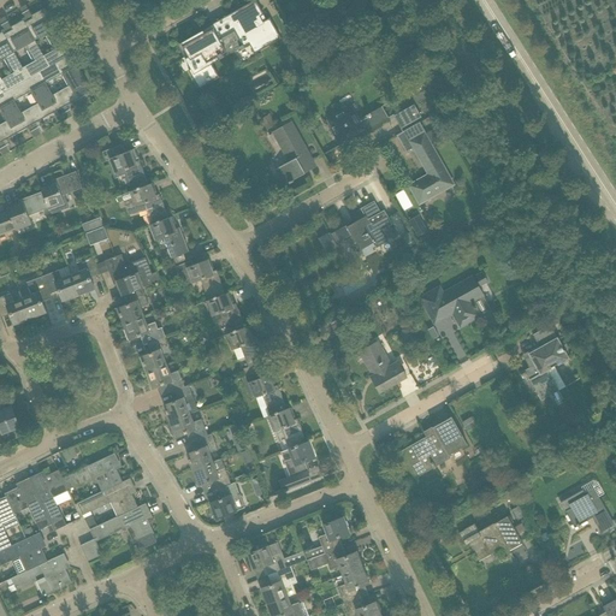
[(268,37),(274,33),(267,19),(261,23),(258,18),(261,16),(253,1),(231,13),(234,17),(226,22),(232,31),(217,41),(211,30),(199,37),(181,47),(179,47),(188,60),(191,69),(189,70),(187,71),(190,78),(190,77),(195,87),(200,84),(205,82),(205,83),(208,81),(208,80),(212,77),(205,64),(215,58),(217,59),(220,57),(220,55),(224,53),(220,47),(220,46),(219,45),(231,39),(236,36),(246,30),(252,42),(255,48),(271,40),(268,37)]
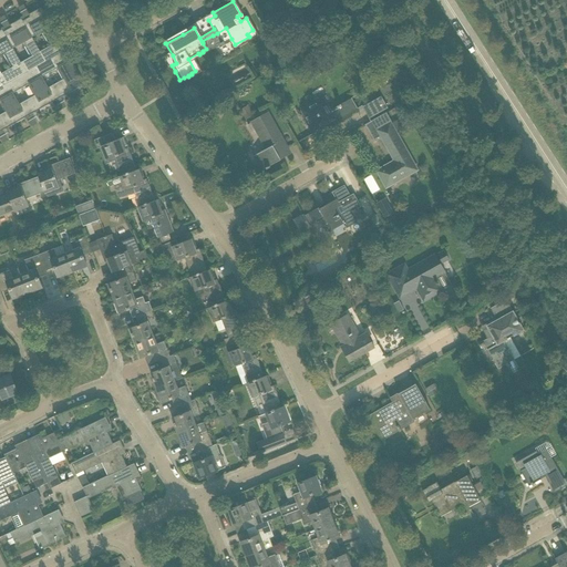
[(31,17),(23,21),(32,37),(43,30),(52,44),(40,51),(45,61),(65,51),(41,8),(30,14),(31,17)]
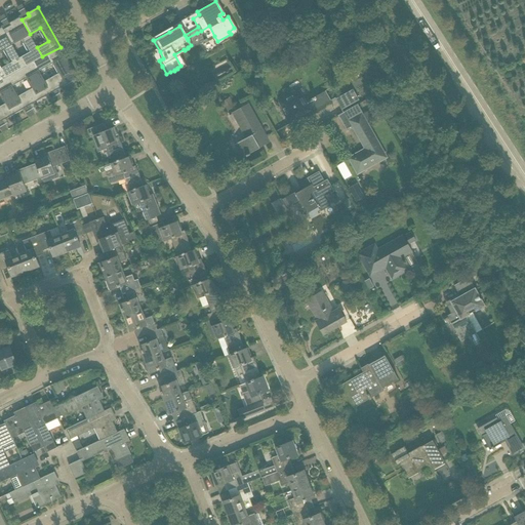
[(10,26),(3,29),(11,43),(22,38),(30,51),(18,57),(25,67),(33,63),(42,56),(37,47),(30,34),(22,19),(19,16),(22,15),(21,15),(18,16),(19,17),(9,23),(10,26)]
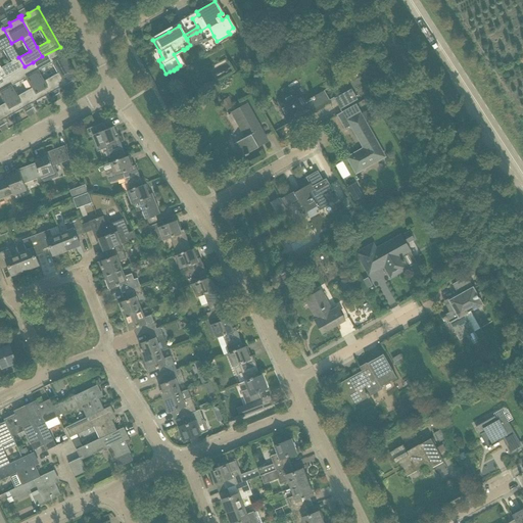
[(0,49),(4,47),(12,61),(1,67),(6,77),(25,66),(18,57),(11,43),(3,29),(2,27),(3,26),(3,25),(1,27),(1,28),(0,28),(0,49)]
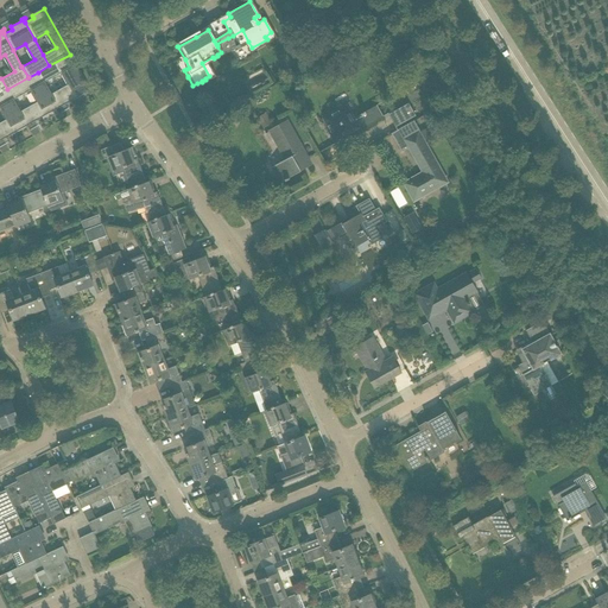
[(51,94),(58,108),(90,90),(70,55),(49,65),(38,73),(44,82),(45,82),(63,73),(69,83),(51,94)]
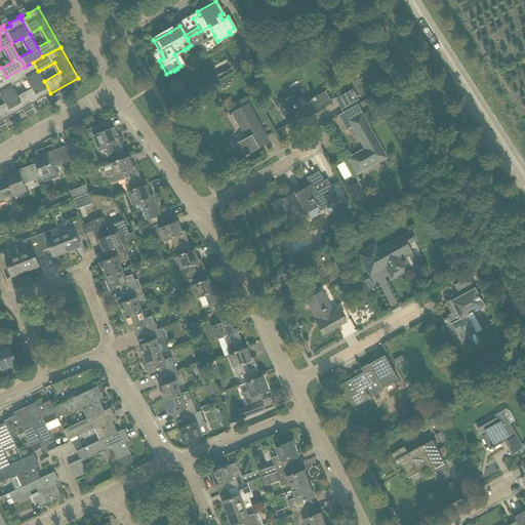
[(17,96),(24,109),(50,93),(44,81),(39,71),(38,71),(33,63),(25,67),(6,77),(11,86),(12,86),(28,77),(33,87),(17,96)]
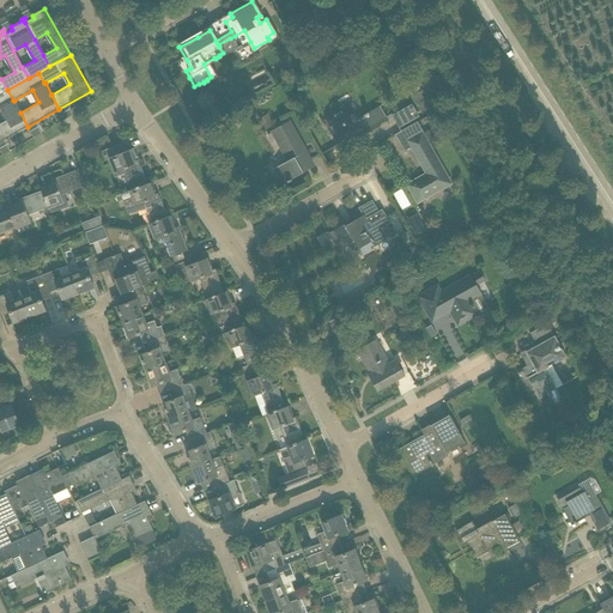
[(0,141),(28,127),(20,113),(14,101),(13,101),(7,90),(0,93),(0,108),(1,108),(7,120),(0,123),(0,141)]
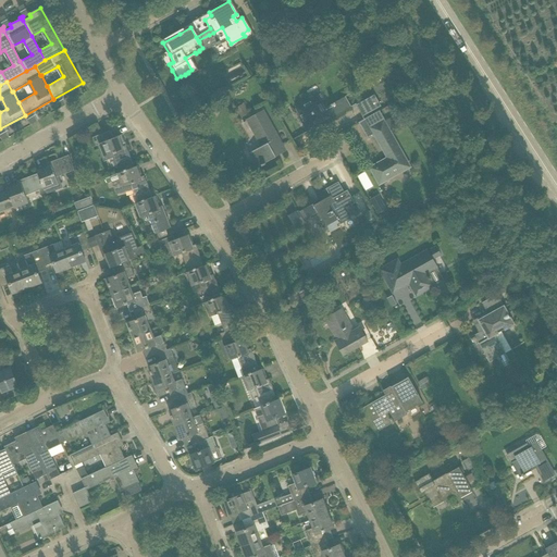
[(356,104),(362,116),(381,106),(374,95),(356,104)]
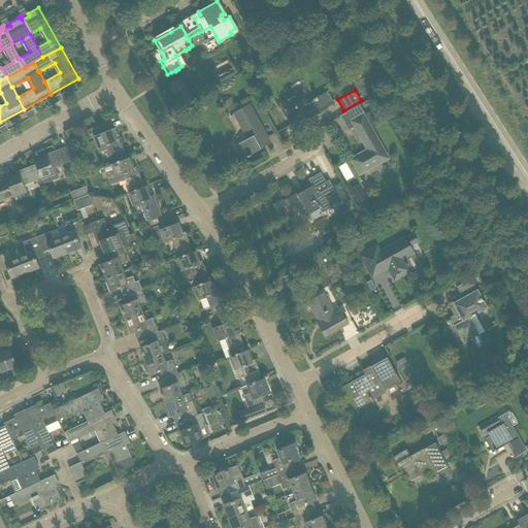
[(285,109),(284,110),(291,125),(306,117),(305,116),(332,100),(328,91),(307,103),(304,97),(294,95),(281,102),(285,109)]
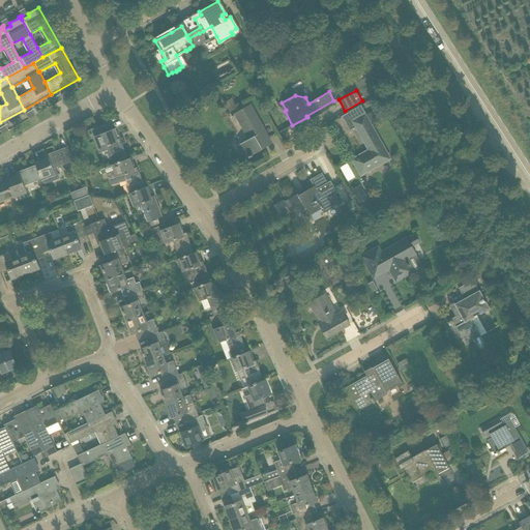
[(232,98),(225,102),(230,112),(238,108),(232,98)]
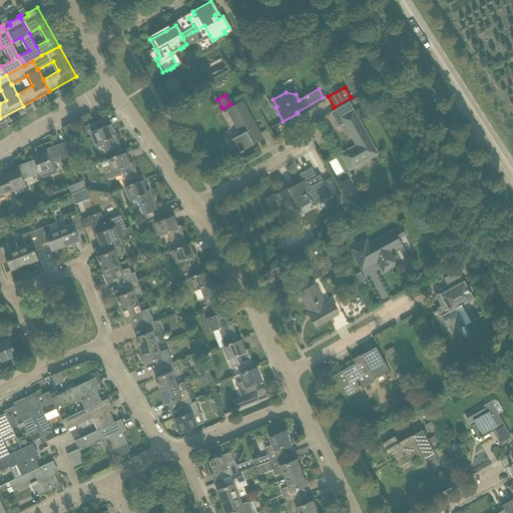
[(229,141),(236,153),(237,154),(254,144),(252,141),(262,136),(242,102),(228,110),(241,134),(229,141)]
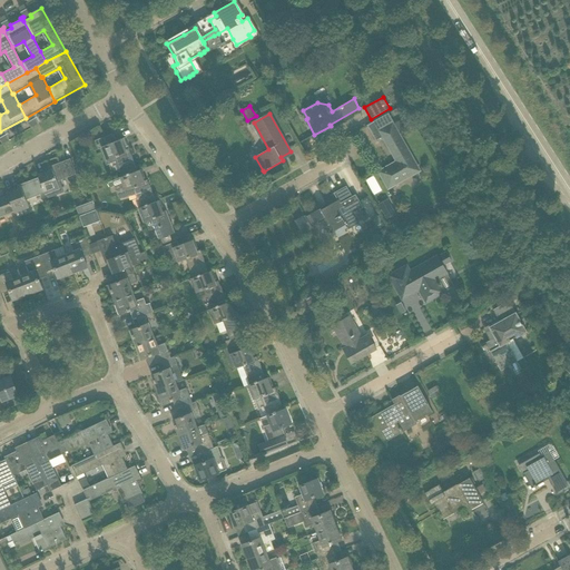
[(396,161),(379,172),(389,188),(419,172),(397,133),(409,126),(404,118),(394,124),(389,114),(366,125),(373,136),(382,130),(385,137),(383,138),(396,161)]
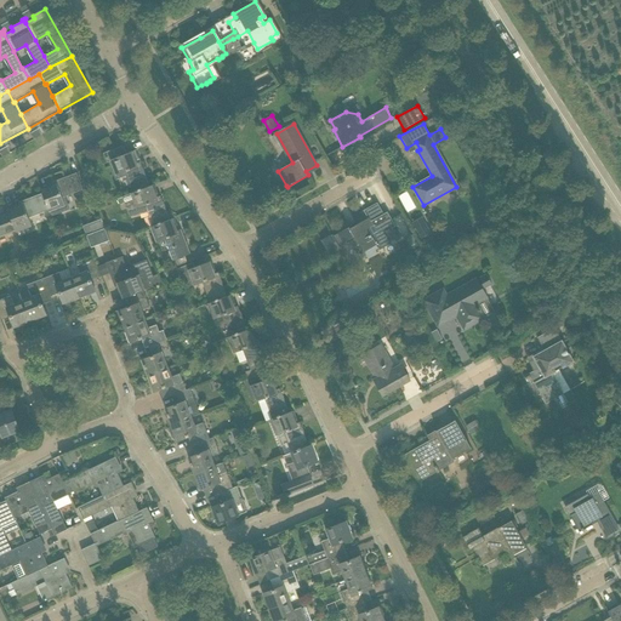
[(126,172),(134,192),(134,193),(149,187),(149,186),(140,163),(137,164),(135,160),(140,159),(136,151),(127,153),(124,146),(103,153),(107,163),(112,160),(117,175),(126,172)]
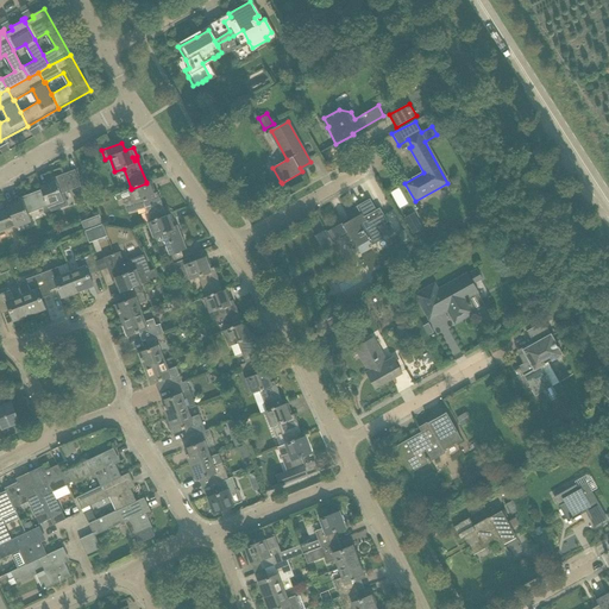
[(41,187),(42,189),(48,203),(49,208),(63,202),(60,194),(81,186),(75,169),(51,179),(52,182),(41,187)]
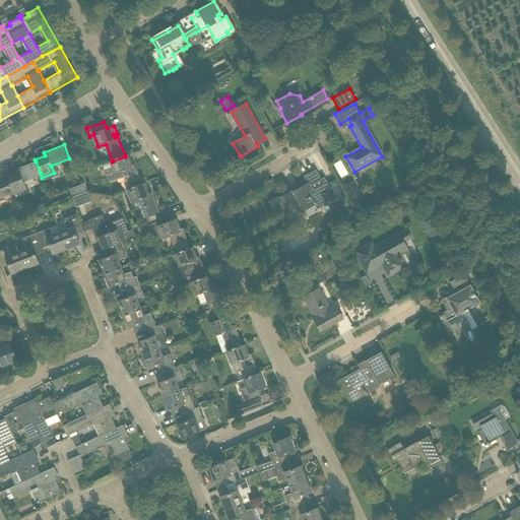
[(124,178),(129,189),(142,184),(141,184),(134,164),(131,166),(127,154),(125,155),(125,156),(112,161),(112,160),(103,165),(106,172),(105,173),(108,182),(124,178)]
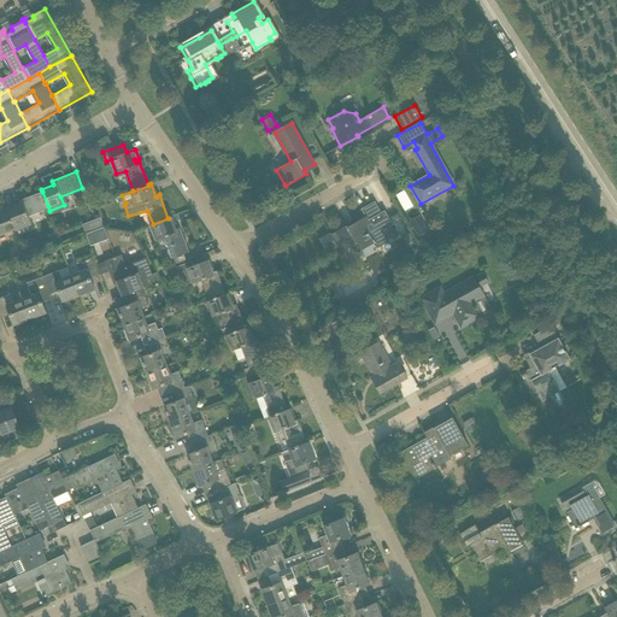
[(7,209),(9,212),(15,227),(16,230),(30,224),(27,215),(48,206),(42,192),(18,201),(19,205),(7,209)]
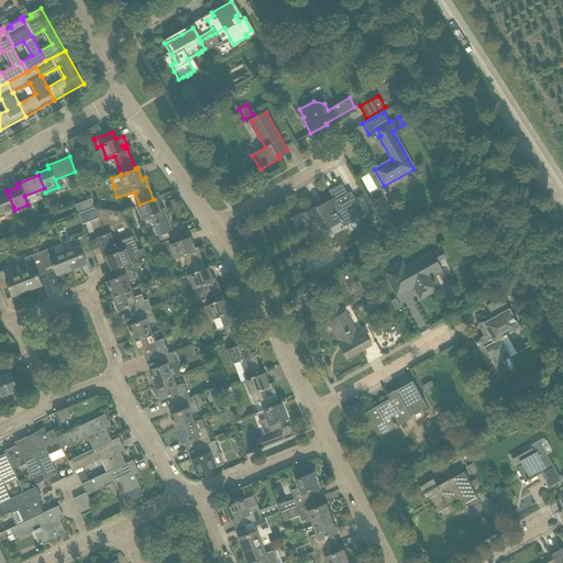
[(308,224),(315,220),(313,219),(321,216),(332,234),(342,229),(341,225),(343,224),(344,227),(355,220),(354,219),(361,216),(355,207),(359,205),(353,196),(350,198),(342,184),(329,190),(333,198),(318,207),(317,206),(302,214),(301,212),(291,218),(299,231),(308,225),(308,224)]
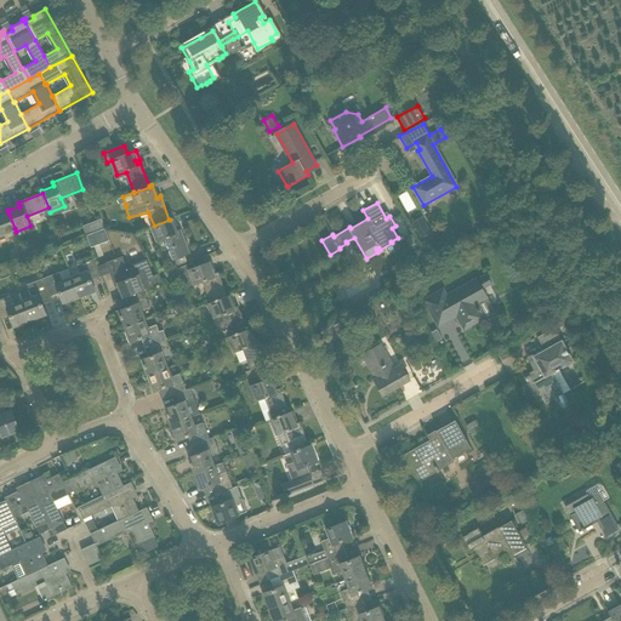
[(9,214),(0,216),(0,234),(15,228),(9,214)]
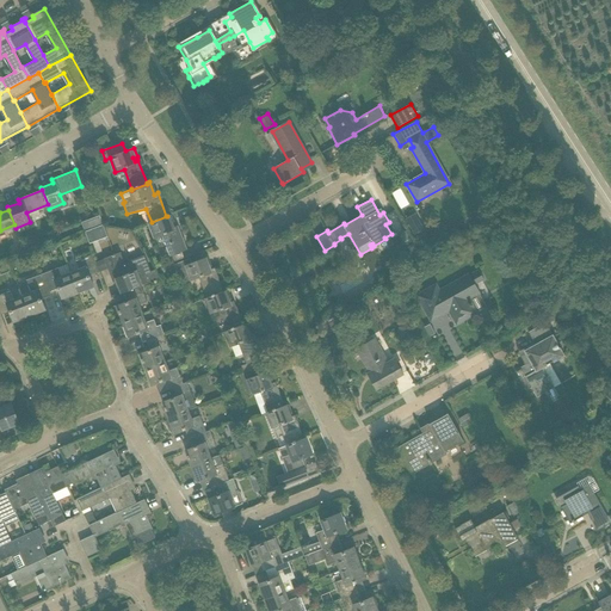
[(81,222),(85,232),(104,224),(100,215),(81,222)]
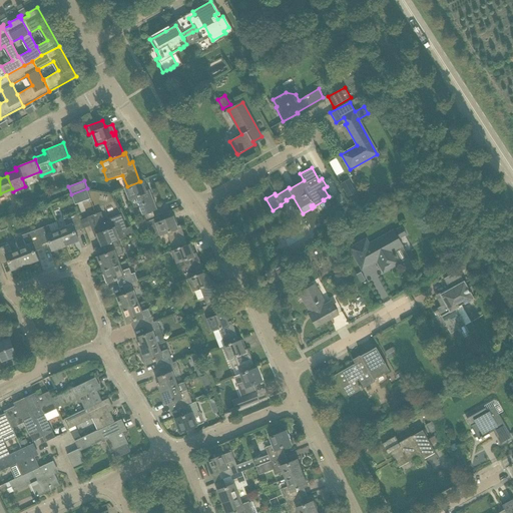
[(140,181),(127,186),(127,187),(125,188),(129,200),(130,199),(133,207),(139,205),(145,219),(154,216),(152,211),(156,209),(149,189),(146,190),(142,180),(139,181),(140,181)]
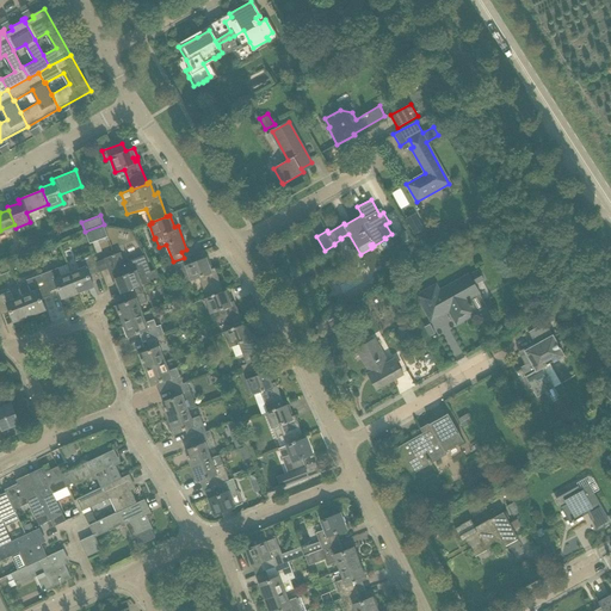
[(420,222),(412,227),(415,235),(425,229),(420,222)]
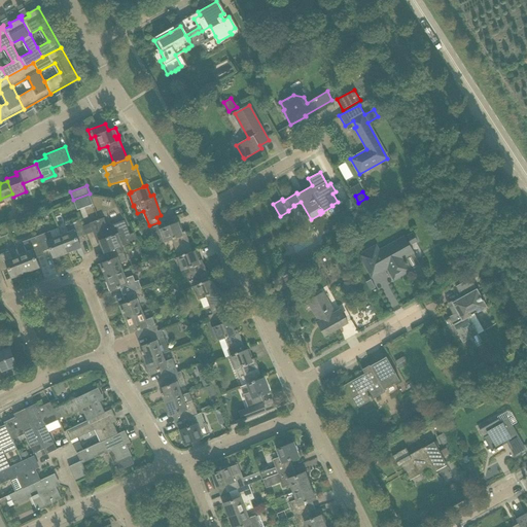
[(388,194),(387,198),(389,201),(392,201),(395,200),(396,197),(394,194),(391,192),(388,194)]
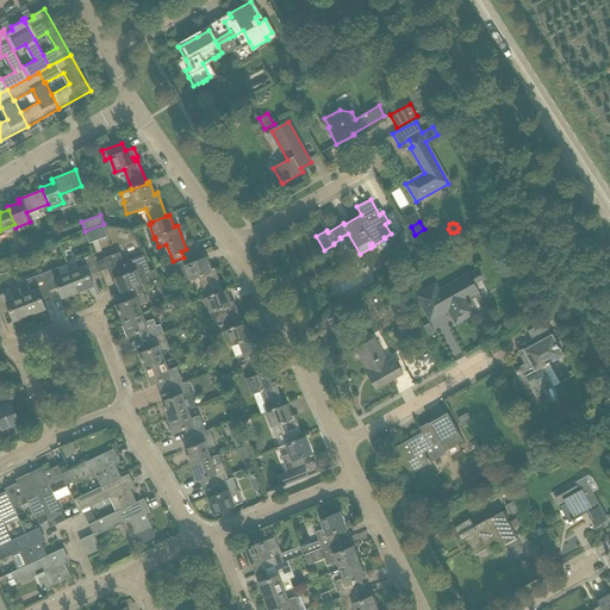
[(103,224),(85,231),(89,243),(107,236),(103,224)]
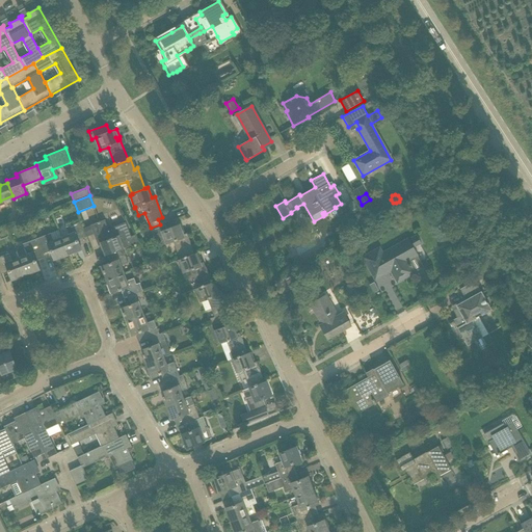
[(353,201),(348,204),(353,213),(358,210),(353,201)]
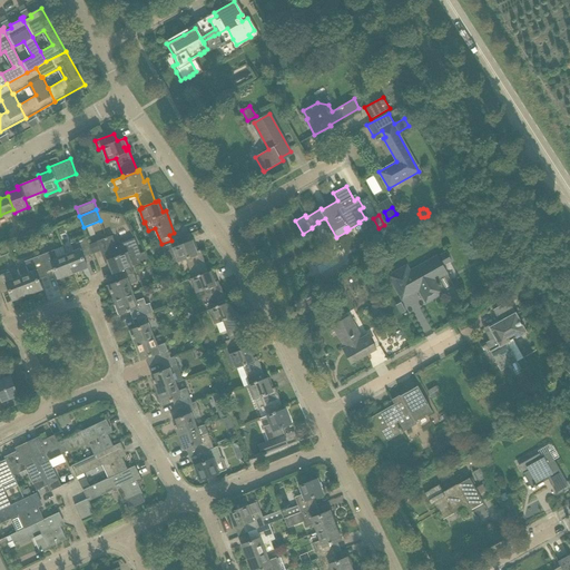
[(112,274),(115,273),(130,267),(131,266),(149,259),(145,252),(140,253),(135,238),(115,246),(110,236),(97,242),(106,264),(108,263),(112,274)]
